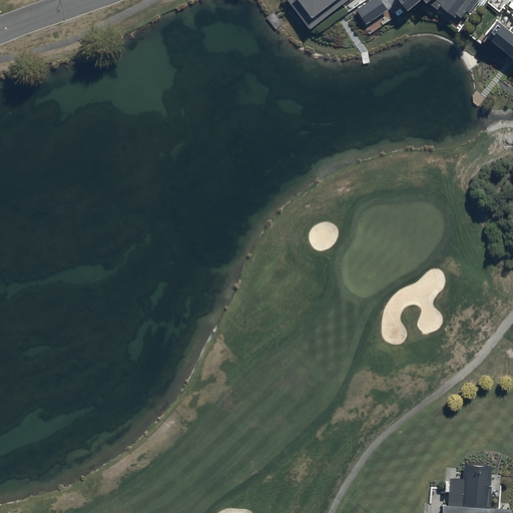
[(286,0),(309,30),(348,0),(286,0)]
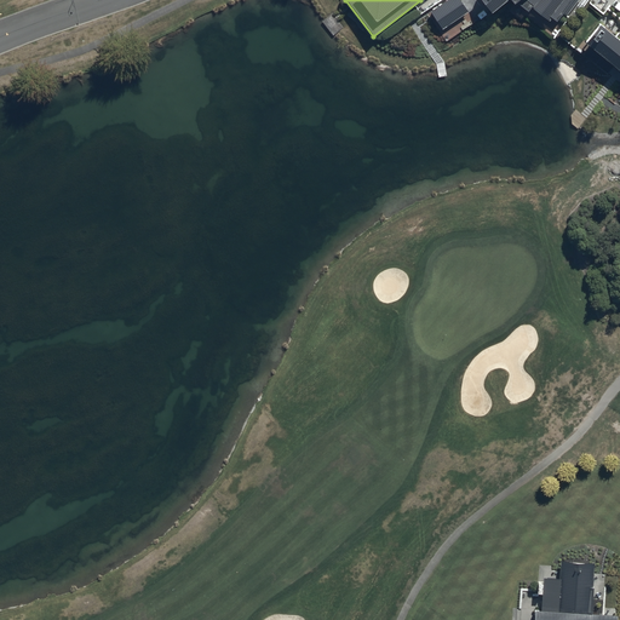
[(460,0),(446,0),(431,11),(445,30),(470,12),(460,0)]
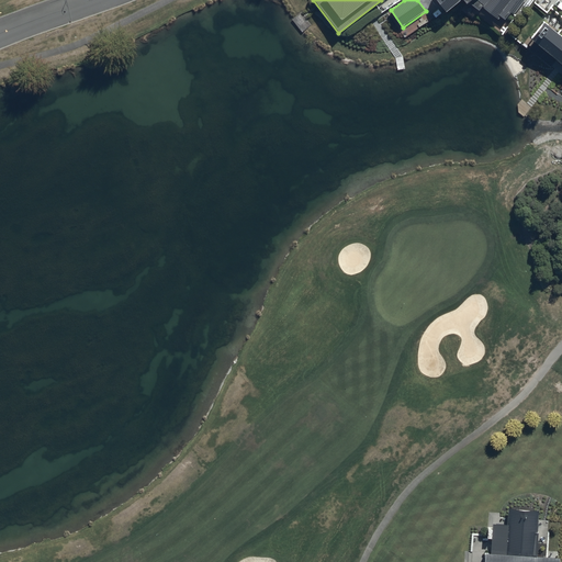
[(436,0),(448,14),(463,1),(468,6),(472,3),(479,12),(483,9),(498,21),(502,18),(506,21),(521,0),(436,0)]
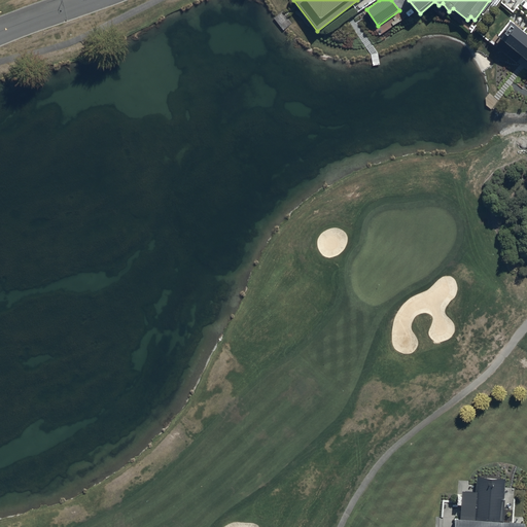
[(526,36),(510,23),(497,37),(501,41),(495,47),(516,64),(521,58),(526,62),(526,36)]
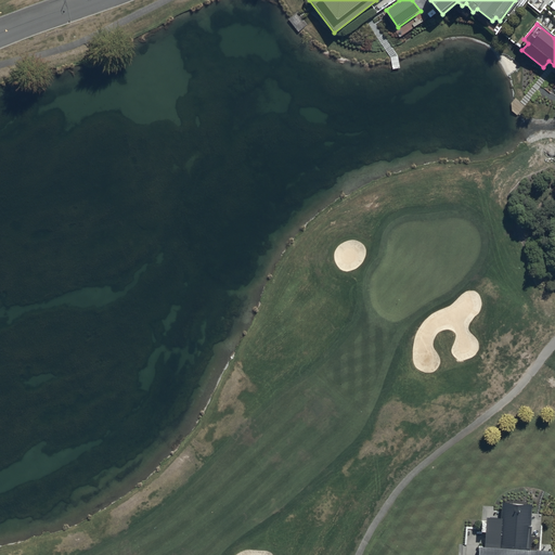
[(531,506),(503,504),(502,519),(487,518),(486,546),(479,546),(478,554),(553,554),(553,552),(528,551),(531,506)]
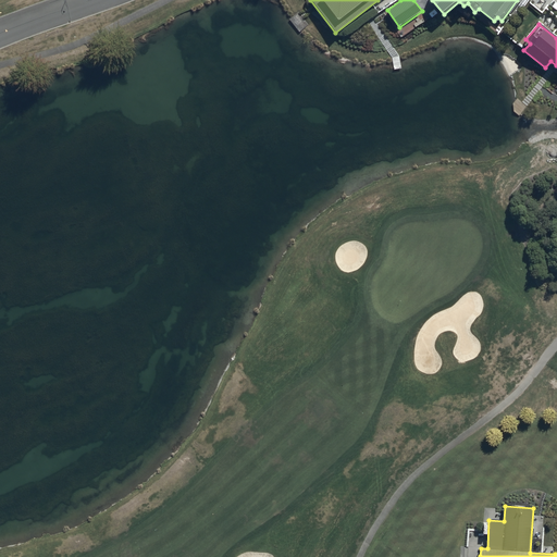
All buildings are outlined.
